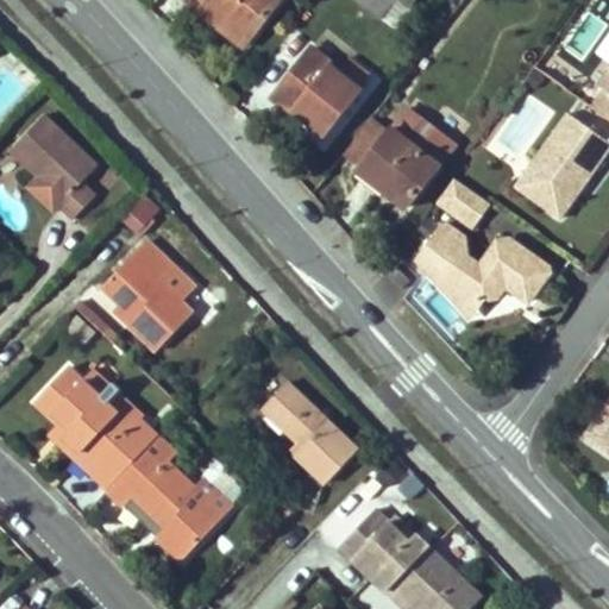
[(187,0),(187,1),(201,12),(211,0),(187,0)]
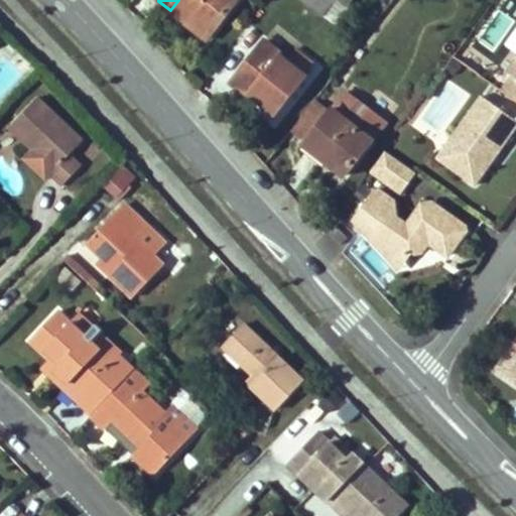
[(237,0),(178,0),(170,10),(207,38),(237,0)]
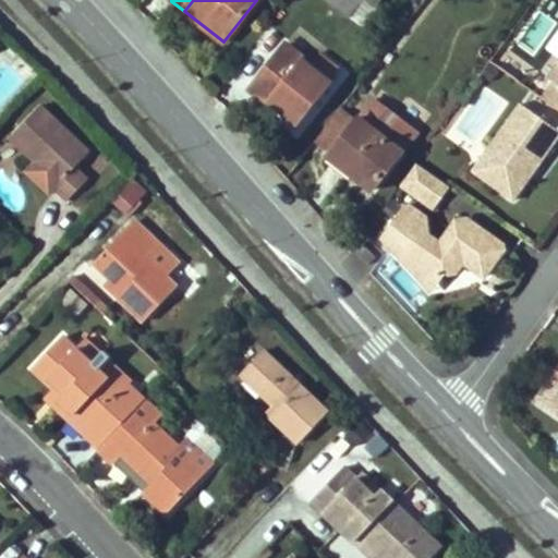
[(330,0),(350,15),(362,0),(330,0)]
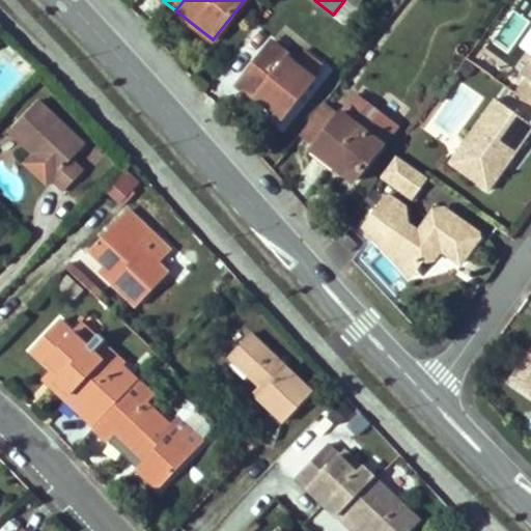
[(530,25),(530,0),(522,0),(513,15),(530,25)]
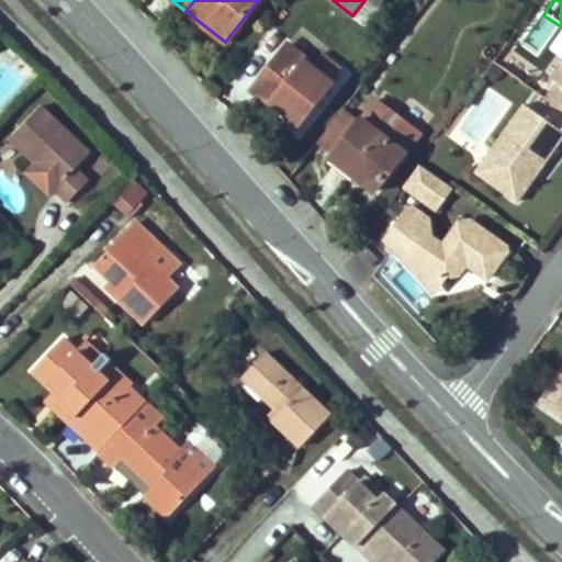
[(315,66),(289,44),(253,89),(300,126),(335,82),(330,78),(337,69),(323,57),(315,66)]
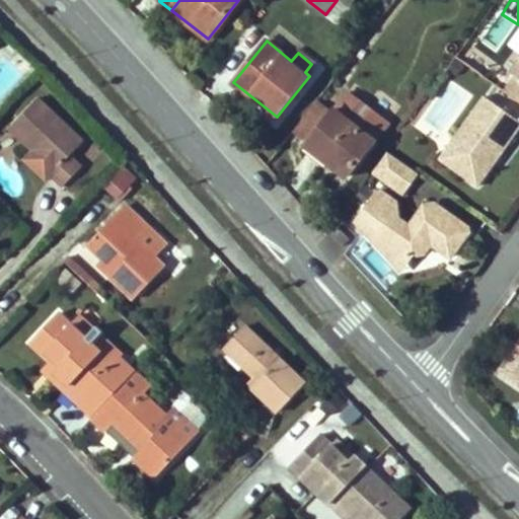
[(460,154),(451,167),(478,187),(518,128),(518,120),(486,97),(450,148),(460,154)]
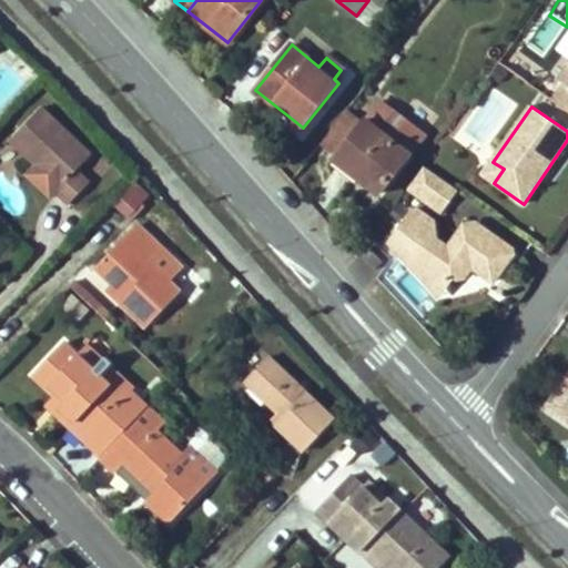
[(59,189),(54,193),(68,205),(89,183),(75,170),(90,155),(41,108),(9,141),(38,170),(59,189)]
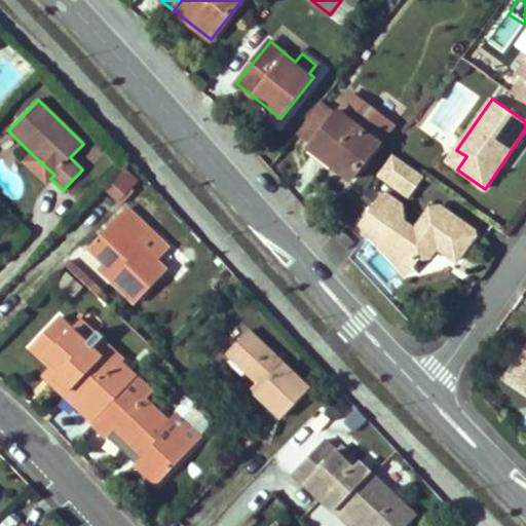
[(379,143),(339,111),(312,144),(337,163),(335,167),(350,180),(379,143)]
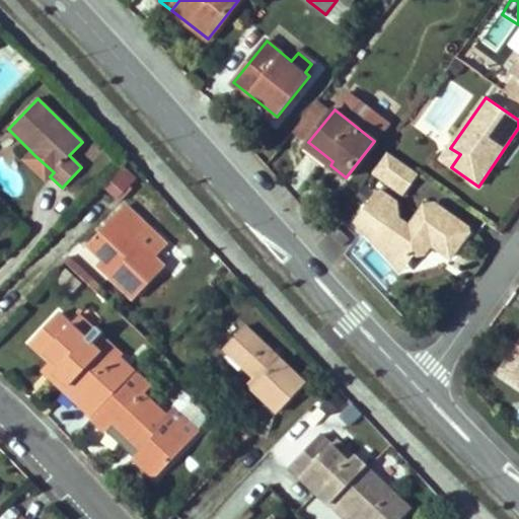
[(308,142),(306,146),(330,165),(332,161),(308,142)]
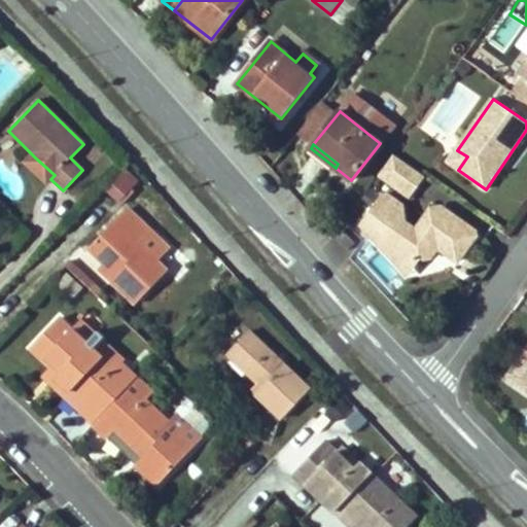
[(467,156),(457,150),(448,163),(458,170),(467,156)]
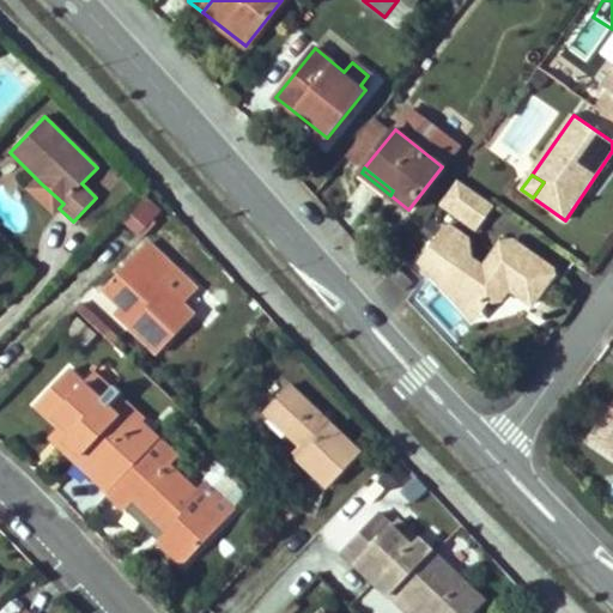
[(492,206),(459,181),(442,204),(477,229),(492,206)]
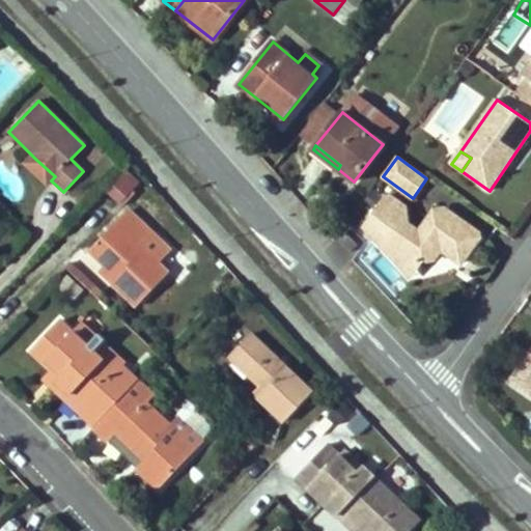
[(35,159),(32,162),(51,180),(55,176),(35,159)]
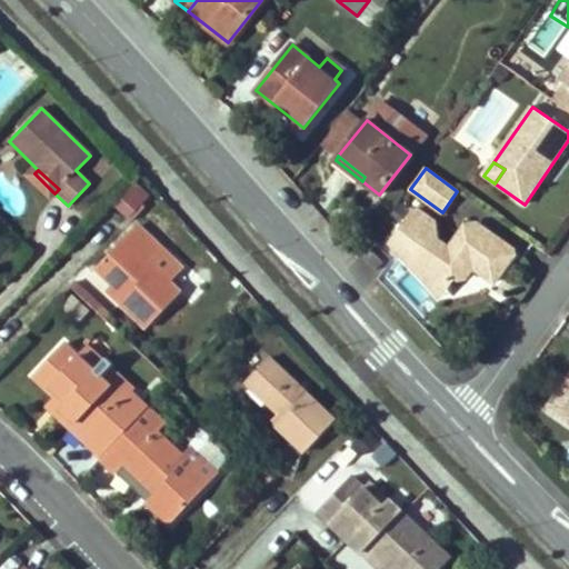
[(136,180),(113,203),(131,220),(153,198),(136,180)]
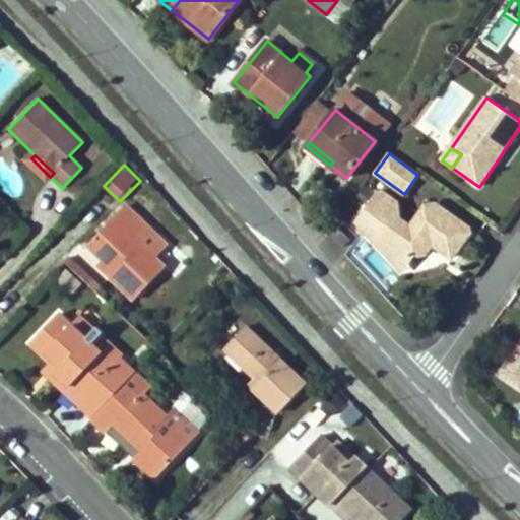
[(385,224),(376,240),(396,262),(412,260),(416,254),(418,256),(427,255),(433,245),(452,259),(470,233),(470,229),(437,205),(427,206),(412,228),(400,219),(397,203),(381,192),(368,211),(385,224)]
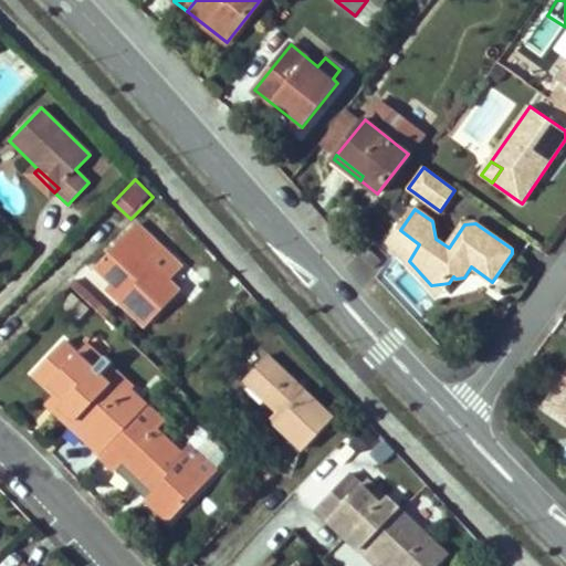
[(126,293),(121,300),(146,325),(179,291),(147,258),(158,245),(136,224),(97,264),(114,281),(126,293)]
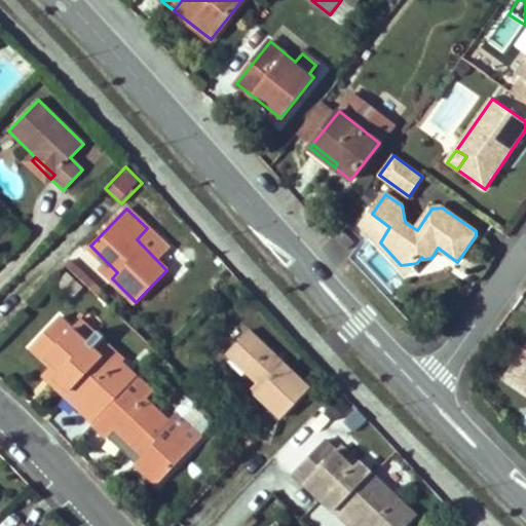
[(372,214),(364,227),(380,242),(389,227),(372,214)]
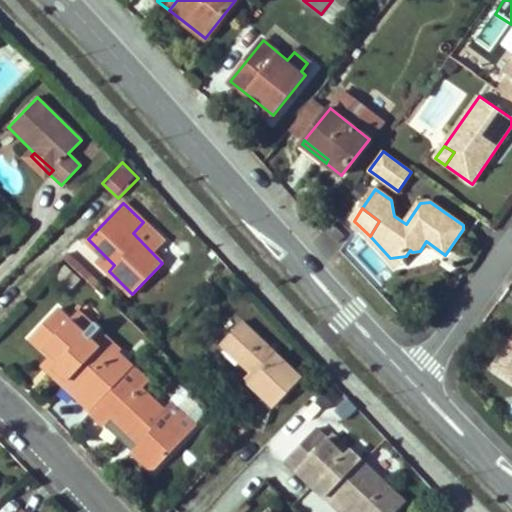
[(103,254),(97,260),(109,271),(114,265),(103,254)]
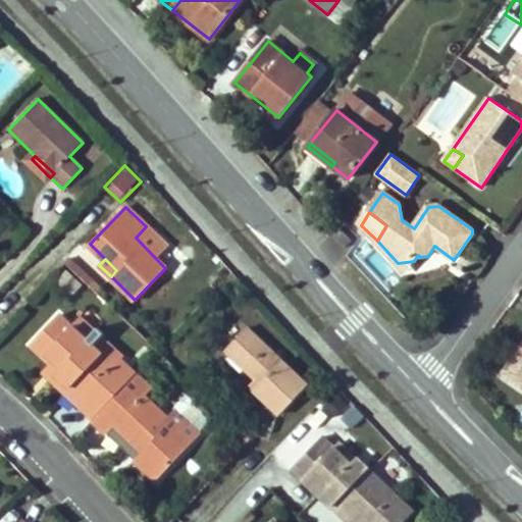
[(59,281),(72,293),(81,283),(68,272),(59,281)]
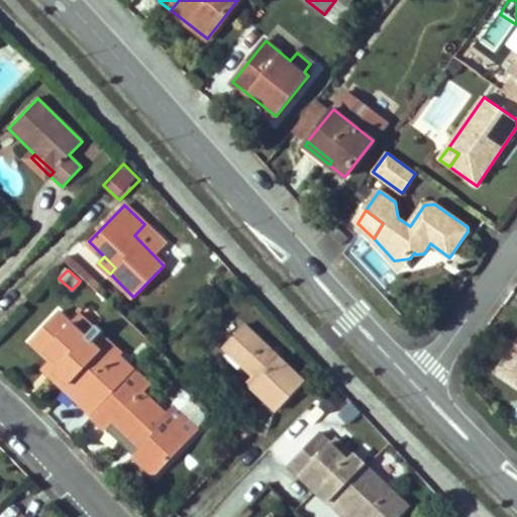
[(69,384),(65,389),(93,415),(131,375),(116,360),(90,334),(85,337),(71,324),(59,312),(31,340),(52,359),(56,356),(63,363),(56,370),(69,384)]
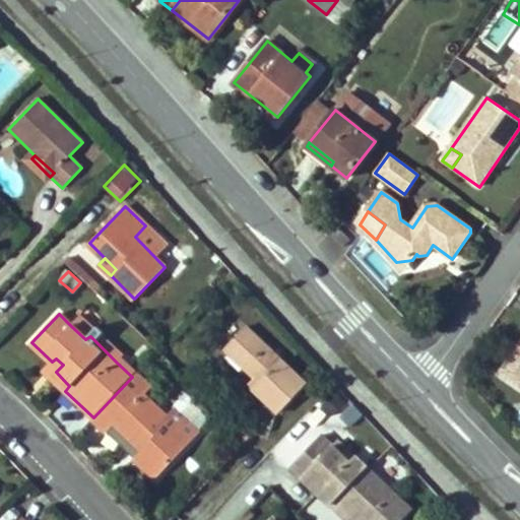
[(81,316),(71,326),(85,339),(90,336),(117,363),(121,359),(123,356),(81,316)]
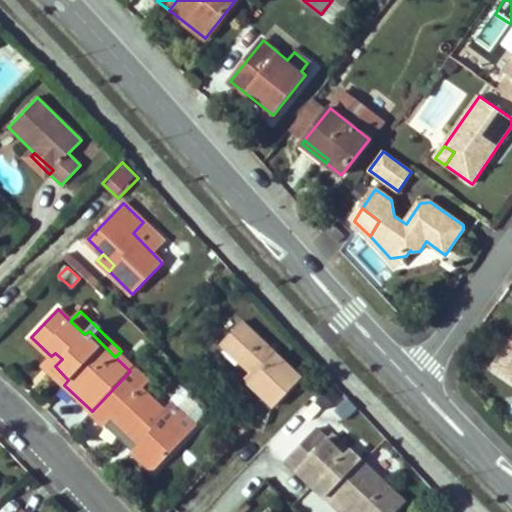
[(247,379),(277,407),(303,379),(243,323),(225,343),(254,371),(247,379)]
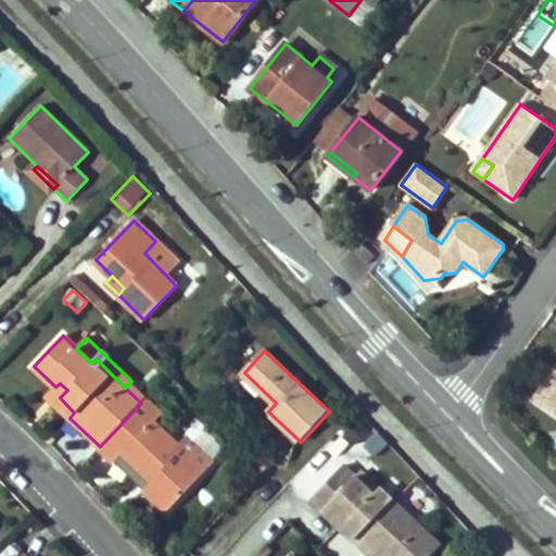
[(555,377),(539,399),(555,409),(555,377)]
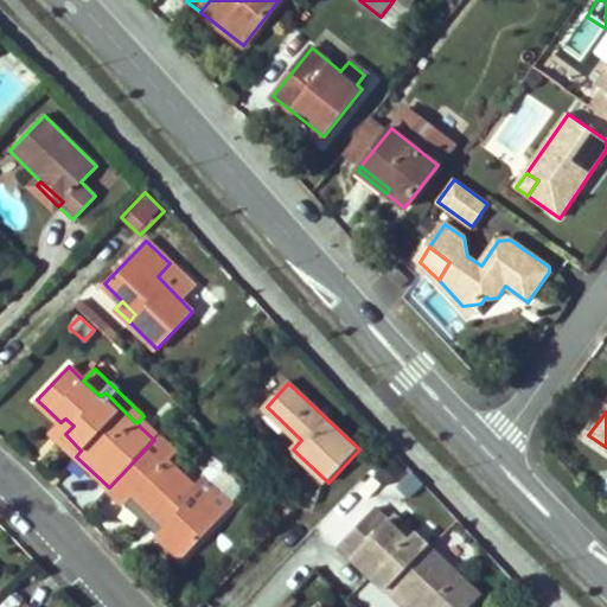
[(61,422),(52,433),(76,457),(81,451),(65,434),(74,426),(65,419),(61,422)]
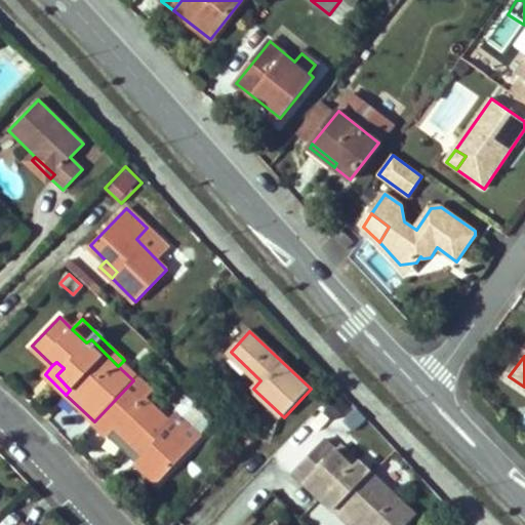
[(118,366),(133,380),(136,376),(122,362),(118,366)]
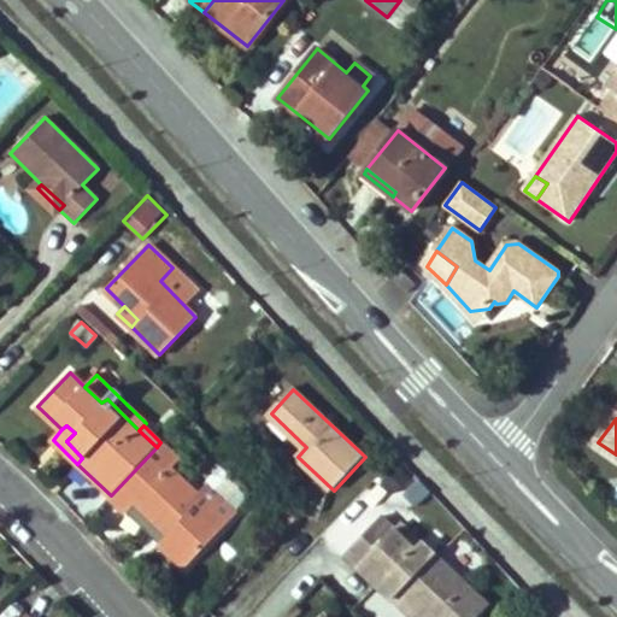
[(178,460),(160,442),(157,447),(111,495),(109,497),(128,517),(133,512),(137,507),(168,536),(163,541),(158,546),(183,570),(228,523),(199,495),(171,468),(178,460)]
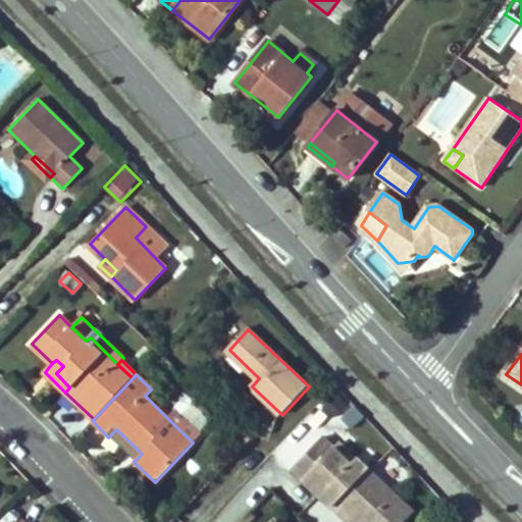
[(69,437),(89,425),(69,398),(51,410),(69,437)]
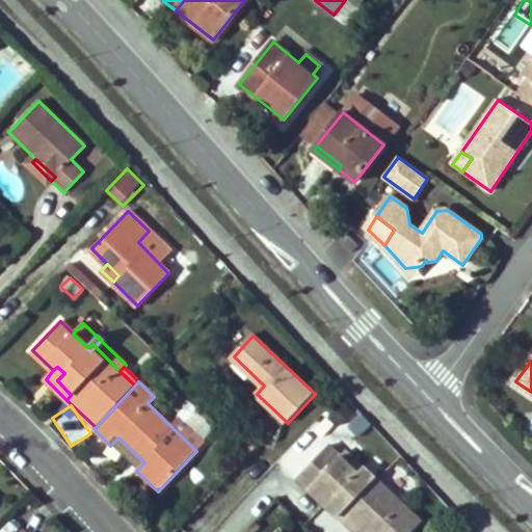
[(171,427),(196,451),(204,444),(179,420),(171,427)]
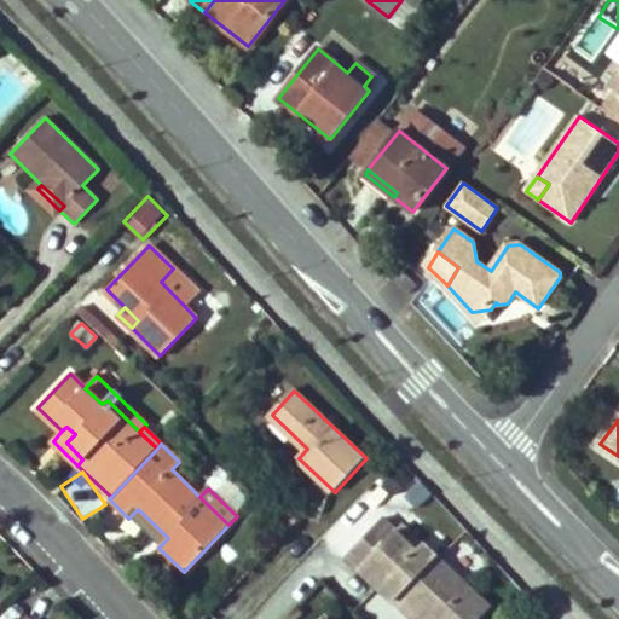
[(138,509),(133,514),(163,543),(168,538),(138,509)]
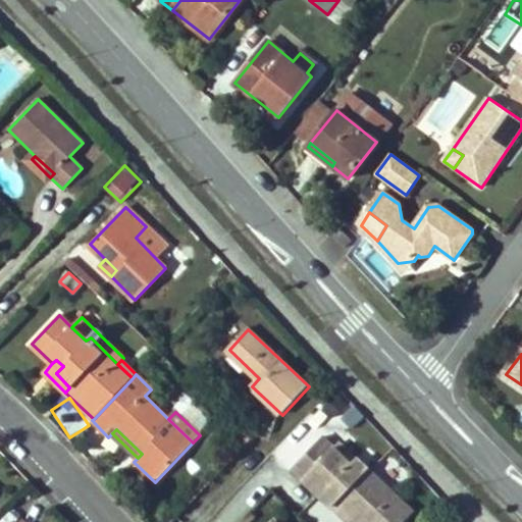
[(338,503),(358,521),(359,521),(402,521),(412,513),(358,461),(353,465),(335,449),(324,437),(292,470),(331,509),(338,503)]
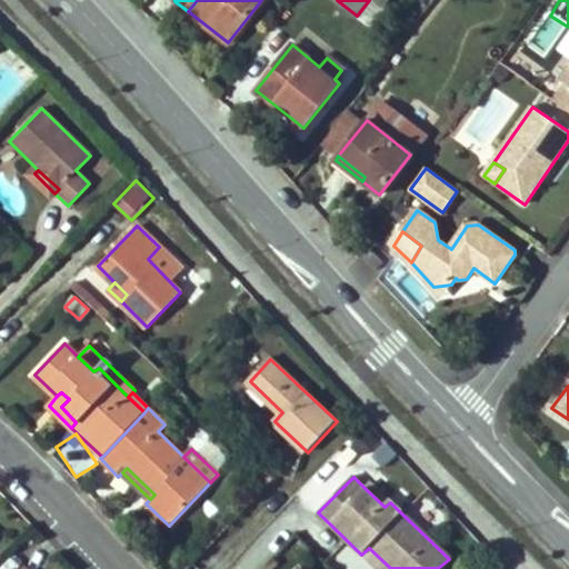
[(385,507),(390,502),(371,483),(366,489),(385,507)]
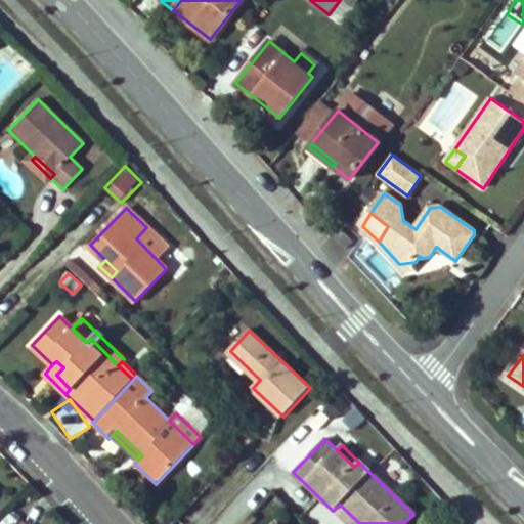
[(333,511),(347,523),(358,523),(359,523),(340,505),(333,511)]
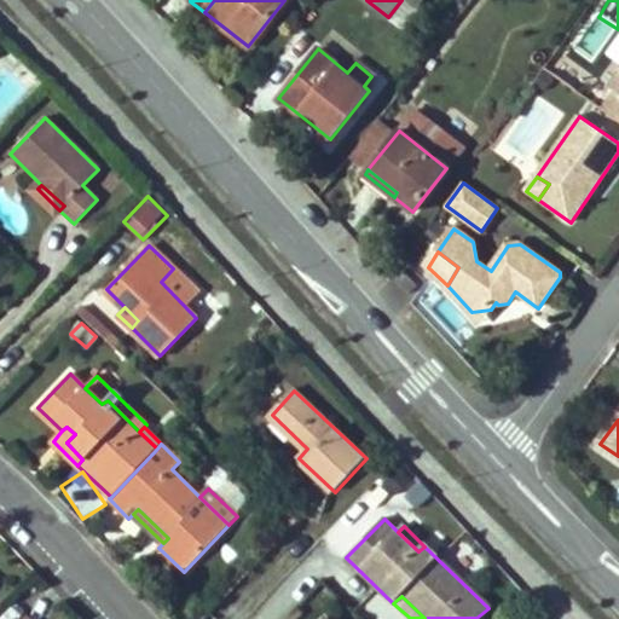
[(300,618),(311,607),(304,601),(291,613),(299,618),(300,618)]
